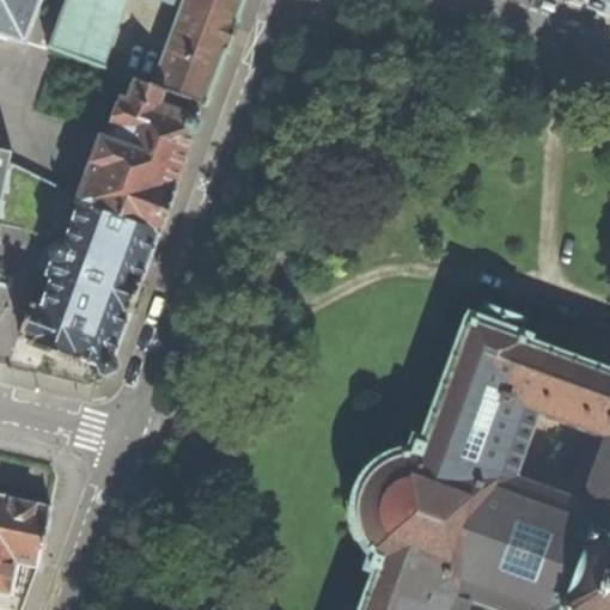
[(0,0),(0,31),(23,40),(37,0),(0,0)]
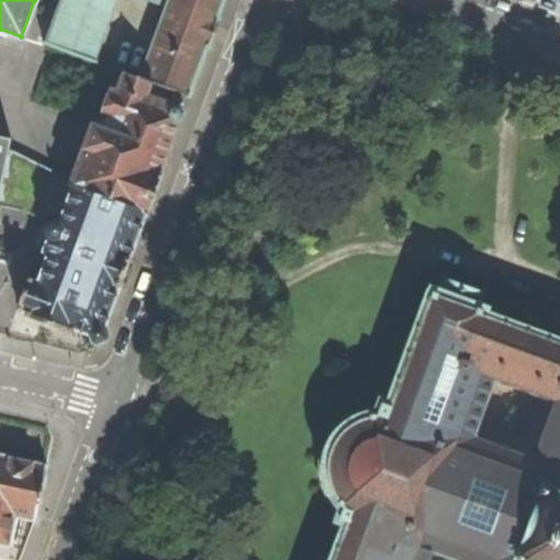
[(57,0),(43,41),(87,57),(108,0),(148,0),(164,6),(138,75),(161,84),(186,92),(211,26),(220,0),(57,0)]
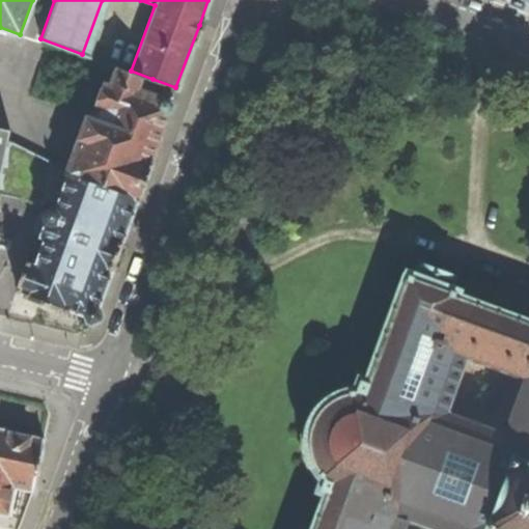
[(152,152),(170,104),(167,100),(156,94),(148,91),(152,79),(131,71),(115,66),(108,86),(106,86),(103,87),(98,102),(99,105),(102,106),(100,111),(91,109),(89,111),(87,116),(86,116),(66,172),(65,173),(135,199),(152,152)]
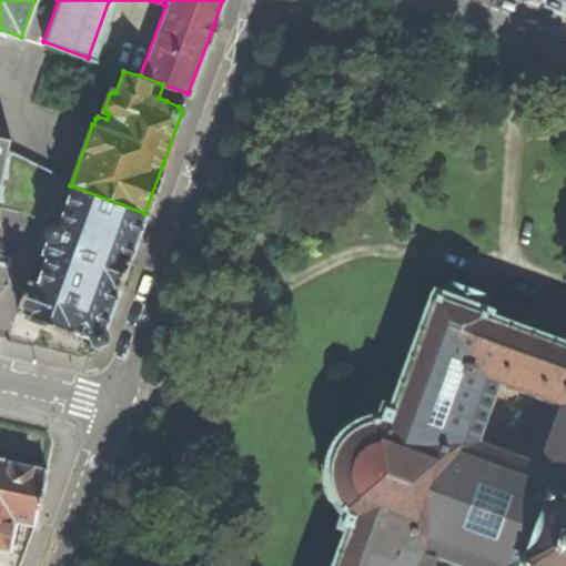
[(47,212),(54,177),(7,152),(9,138),(0,135),(0,206),(46,216),(47,212)]
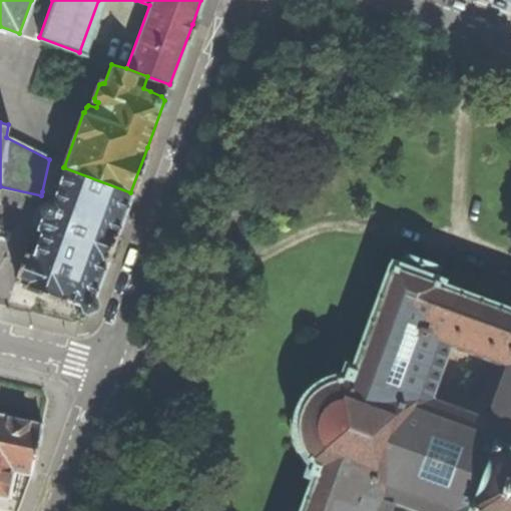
[(49,159),(42,191),(56,195),(53,202),(48,201),(45,203),(42,206),(41,210),(43,214),(39,227),(41,228),(43,231),(34,256),(24,252),(14,279),(23,283),(23,286),(41,293),(62,300),(63,297),(80,303),(92,298),(110,246),(112,242),(130,192),(63,167),(64,166),(49,159)]
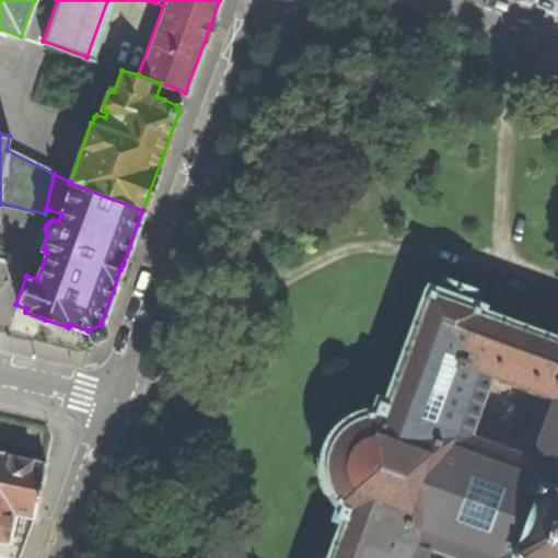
[(557,557),(557,326),(541,321),(472,297),(477,279),(443,268),(437,287),(428,283),(426,288),(425,288),(385,397),(376,394),(372,407),(365,408),(358,409),(352,413),(346,416),(341,419),(336,425),(330,430),(327,436),(324,442),(322,448),(321,454),(320,461),(321,472),(323,480),(326,489),(330,497),(337,503),(333,516),(340,519),(326,557),(557,557)]
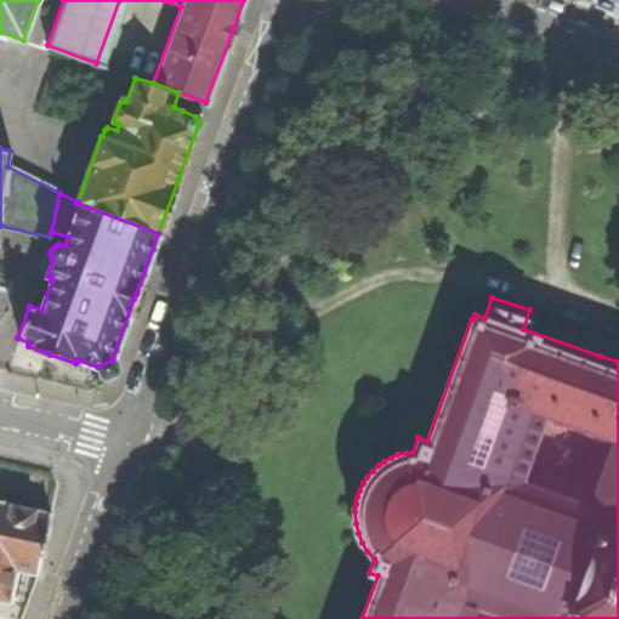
[(0,598),(10,601),(16,568),(37,573),(38,566),(43,544),(50,511),(0,499),(0,598)]
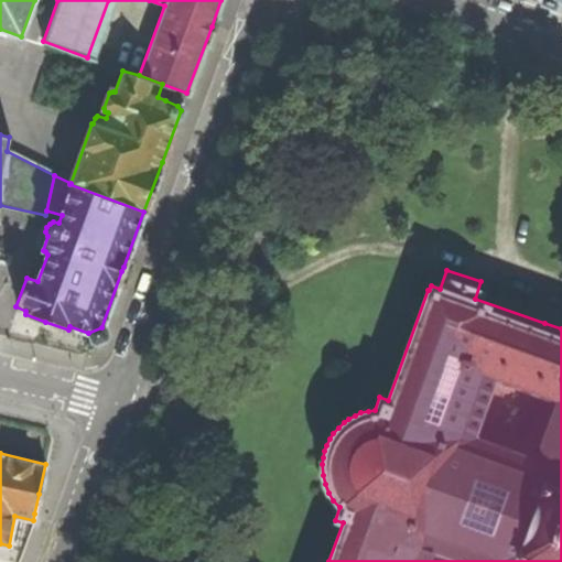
All buildings are outlined.
